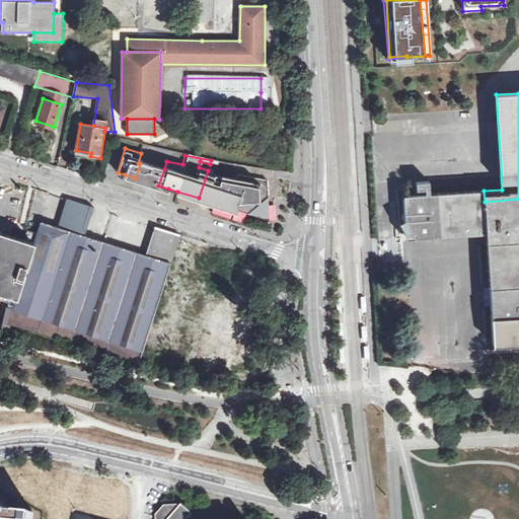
[(164,169),(140,163),(136,178),(158,186),(164,169)]
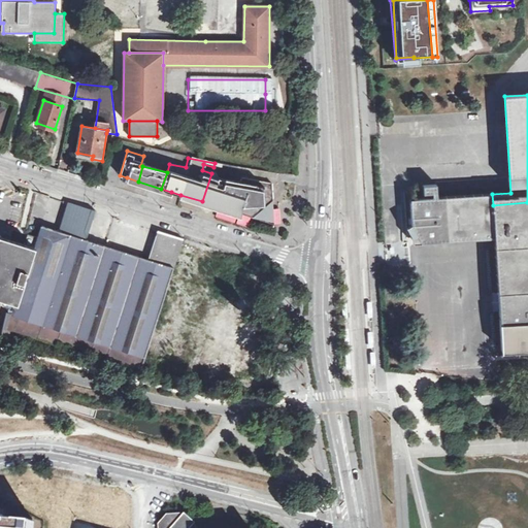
[(274,222),(272,185),(238,178),(237,183),(223,180),(221,187),(213,185),(216,177),(212,173),(211,173),(202,201),(228,209),(239,213),(251,217),(274,222)]
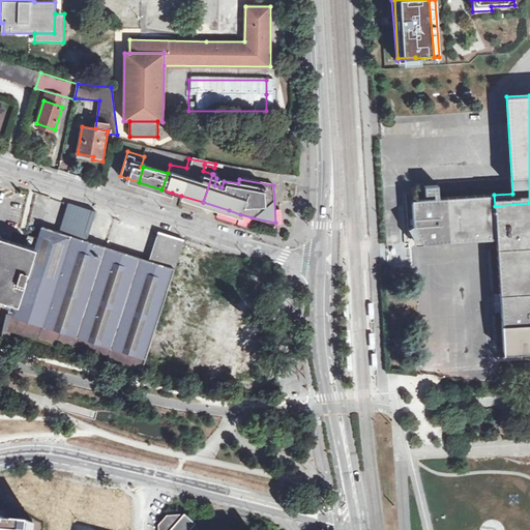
[(139,182),(138,185),(160,193),(162,189),(139,182)]
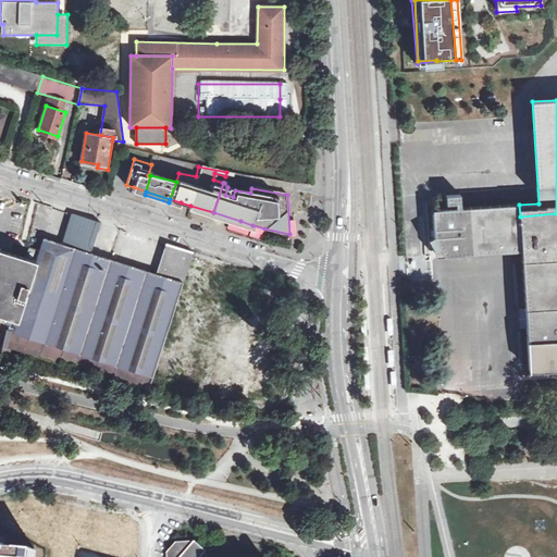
[(556,368),(556,213),(520,217),(519,205),(461,208),(460,195),(446,195),(446,203),(456,203),(456,208),(433,209),(434,240),(435,256),(522,251),(530,370),(556,368)]
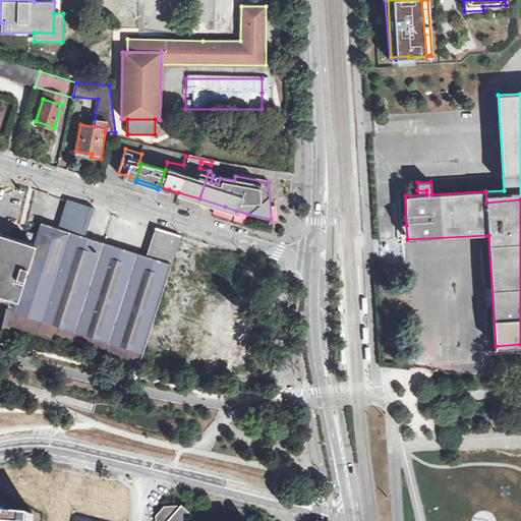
[(199,198),(178,192),(177,194),(198,201),(199,198)]
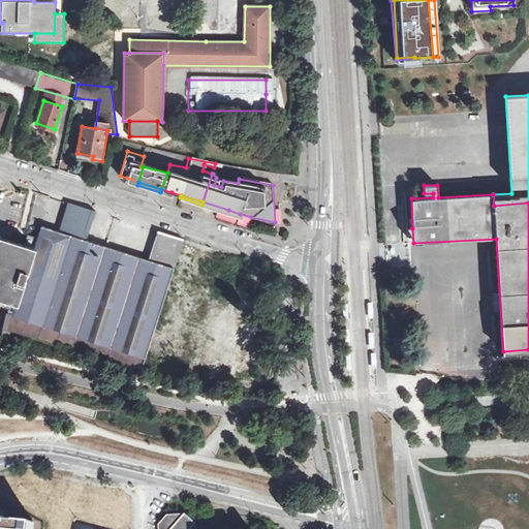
[(203,201),(201,205),(239,216),(240,214),(228,210),(203,201)]
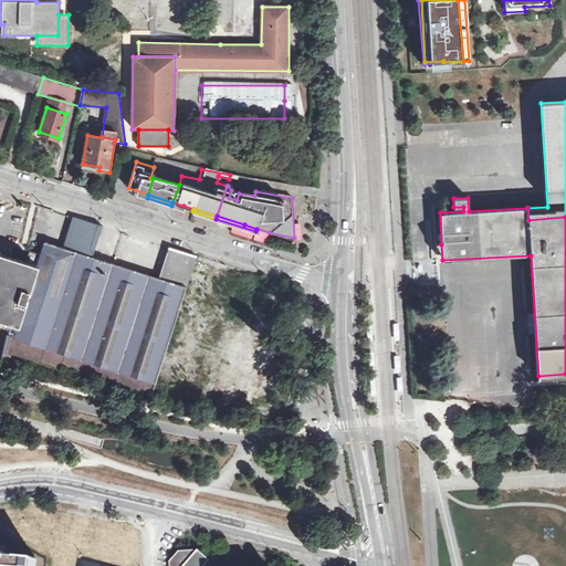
[(100,227),(101,226),(74,217),(64,248),(91,257),(98,232),(100,227)]
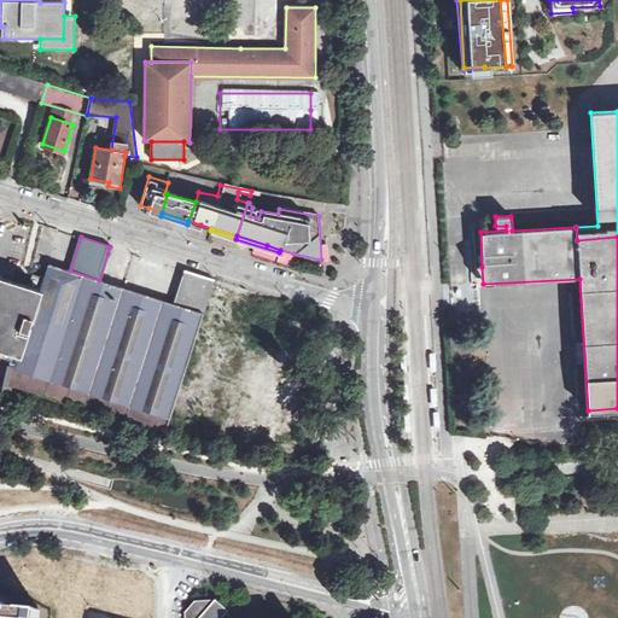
[(19,357),(16,368),(16,369),(64,385),(92,395),(116,402),(146,412),(169,419),(213,285),(174,304),(99,280),(70,270),(50,263),(47,270),(45,277),(45,278),(21,355),(19,357)]
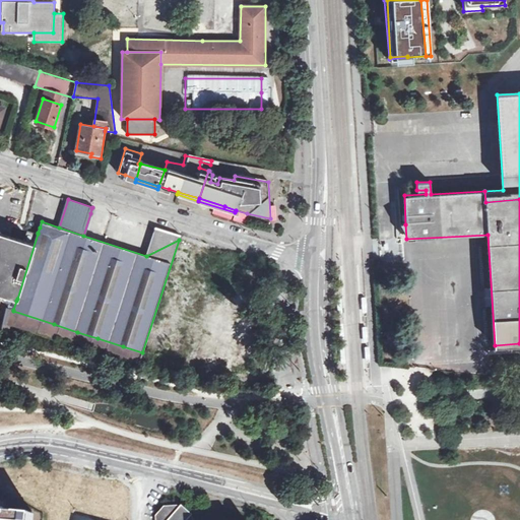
[(146,256),(179,240),(181,235),(155,226),(155,228),(146,256)]
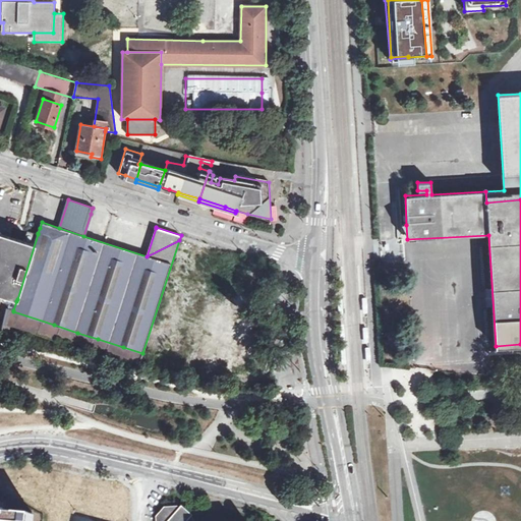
[(22,244),(21,243),(1,237),(0,238),(0,292),(5,294),(7,289),(12,291),(10,297),(17,299),(38,234),(27,231),(22,244)]
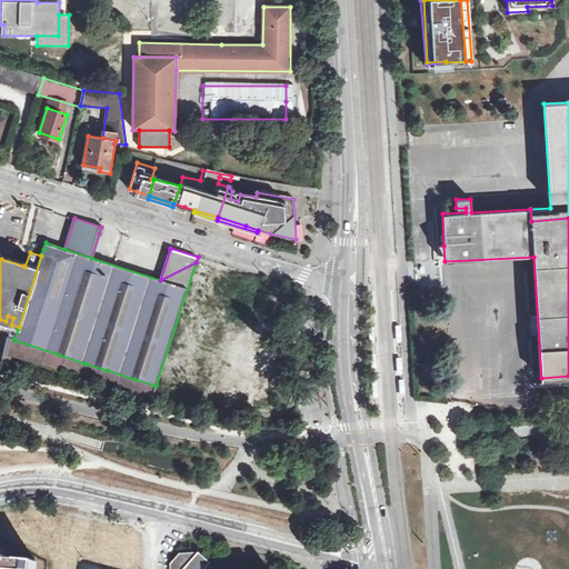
[(0,323),(9,327),(18,329),(19,327),(11,325),(13,318),(8,316),(6,321),(0,319),(0,260),(1,259),(23,266),(23,262),(0,255),(0,323)]
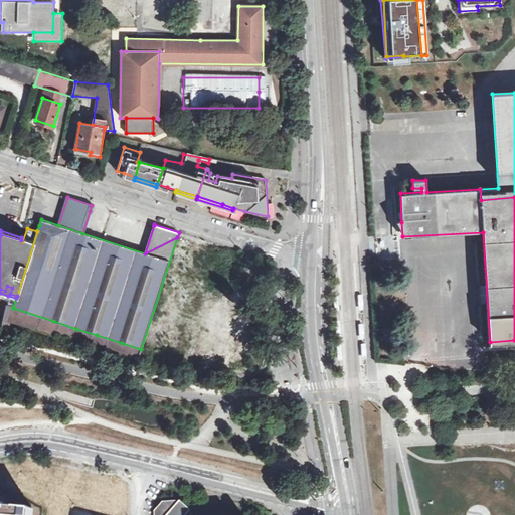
[(5,310),(3,320),(13,323),(55,336),(56,334),(89,344),(90,343),(104,347),(104,351),(138,359),(140,355),(141,349),(122,343),(97,335),(76,329),(53,321),(13,308),(13,307),(6,305),(5,310)]
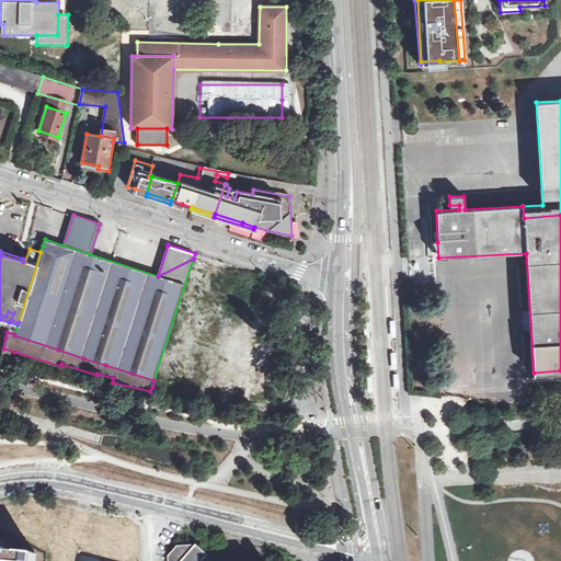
[(3,348),(1,357),(15,362),(22,364),(23,358),(13,355),(14,352),(3,348)]
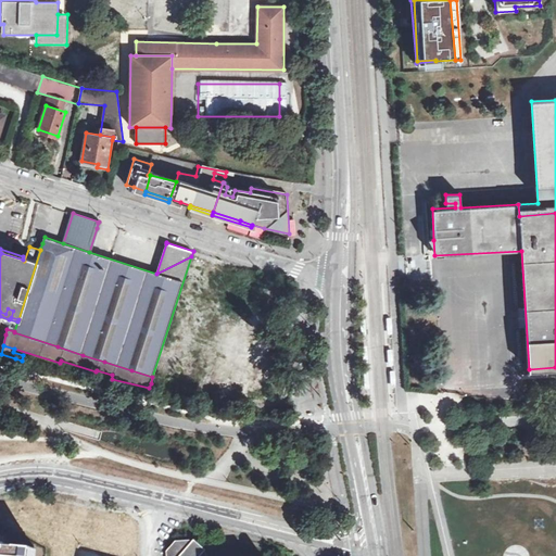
[(447,390),(513,381),(509,356),(465,362),(464,351),(442,353),(447,390)]
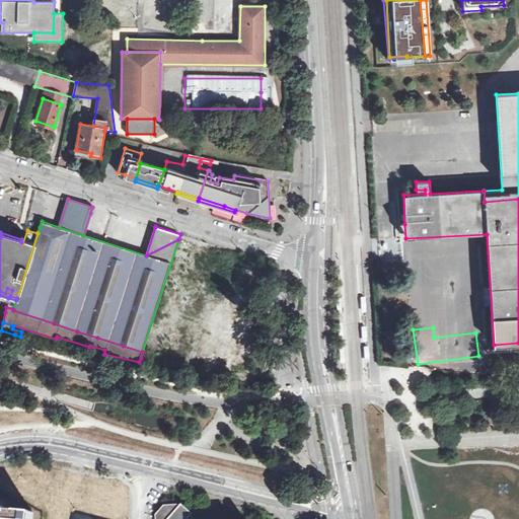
[(194,518),(194,517),(179,504),(164,506),(157,515),(157,518),(194,518)]
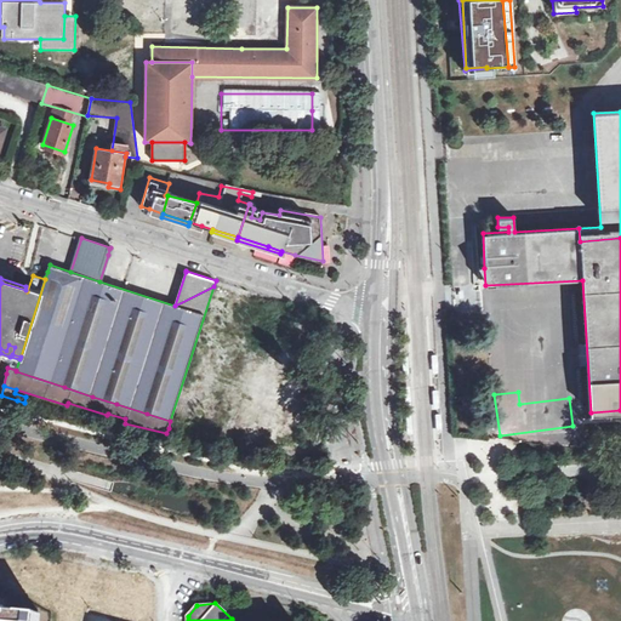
[(5,607),(0,604),(0,620),(33,620),(34,613),(12,610),(11,614),(5,613),(5,607)]
